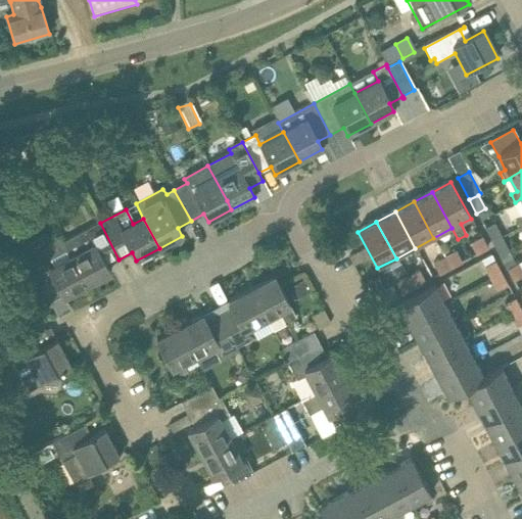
[(87,286),(110,274),(106,266),(119,260),(100,223),(63,242),(87,286)]
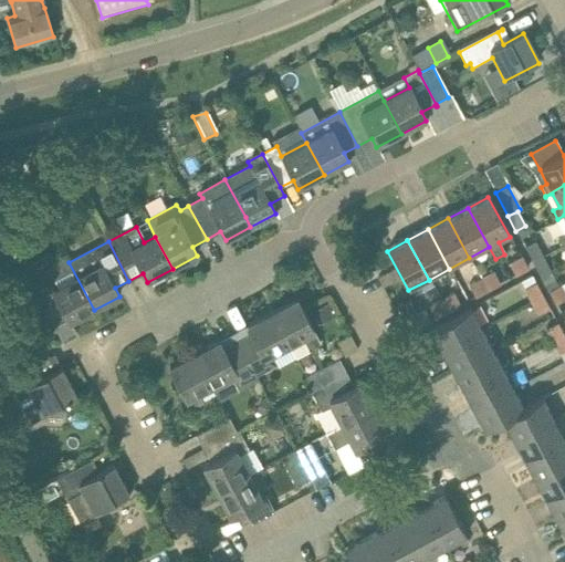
[(525,248),(533,262),(542,258),(534,243),(525,248)]
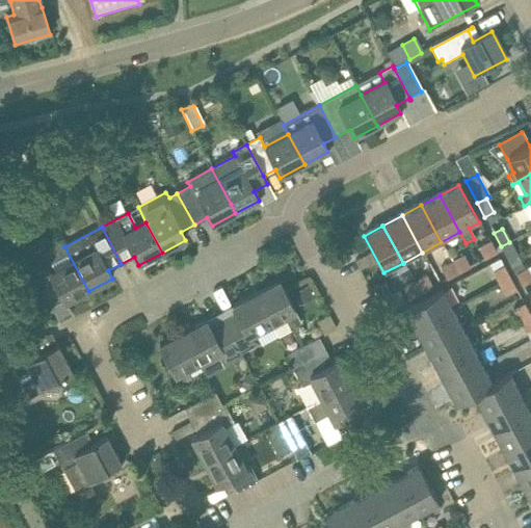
[(508,261),(516,257),(509,242),(501,246),(508,261)]
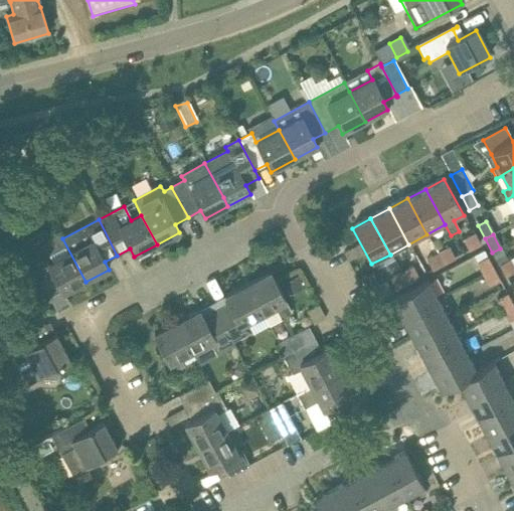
[(62,295),(86,282),(62,238),(62,239),(59,239),(56,235),(29,263),(47,295),(48,294),(47,293),(58,287),(62,295)]
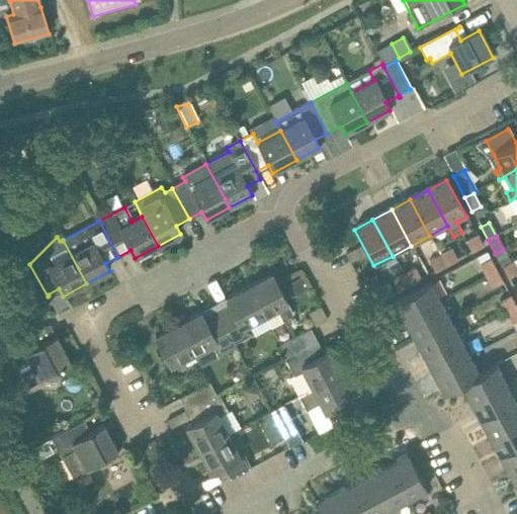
[(466,243),(472,255),(485,248),(480,237),(466,243)]
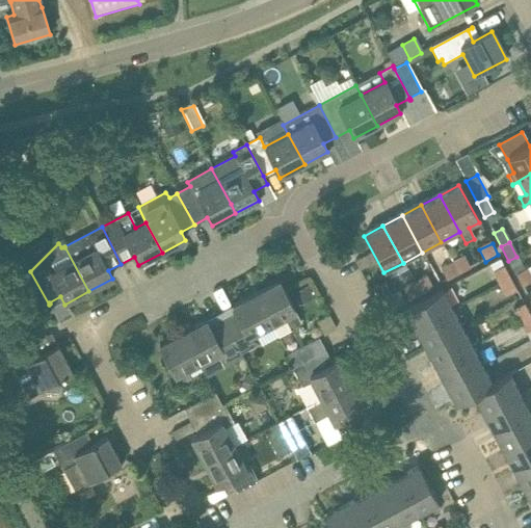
[(508,261),(516,275),(525,270),(516,257),(508,261)]
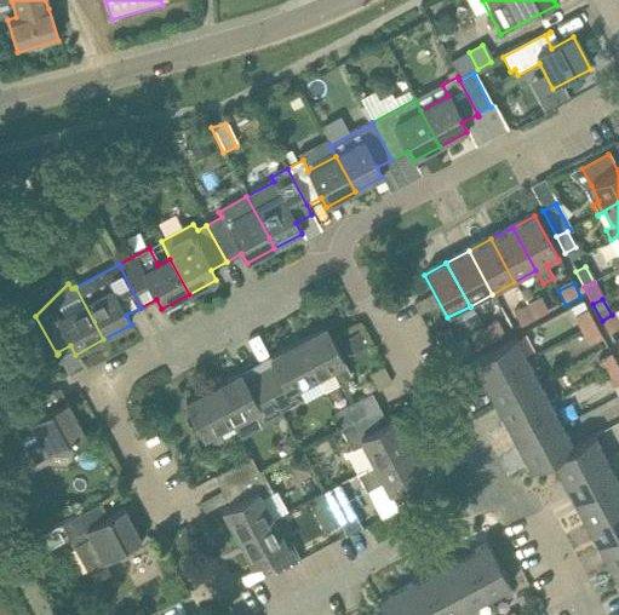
[(543,300),(528,308),(537,321),(550,314),(543,300)]
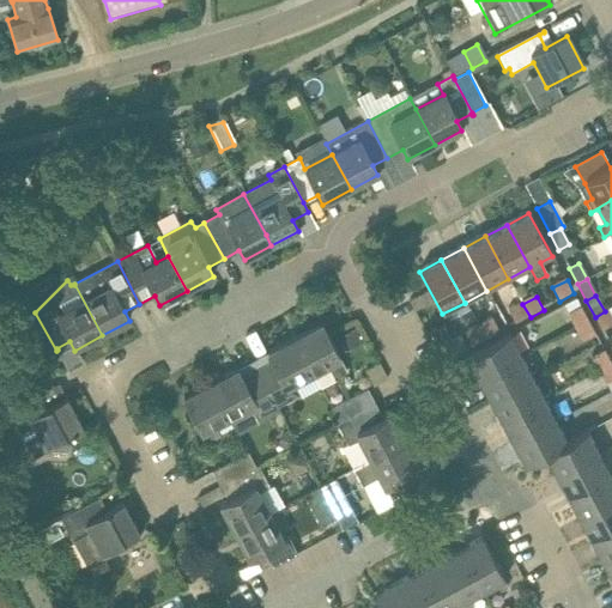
[(531,317),(522,304),(509,312),(516,326),(531,317)]
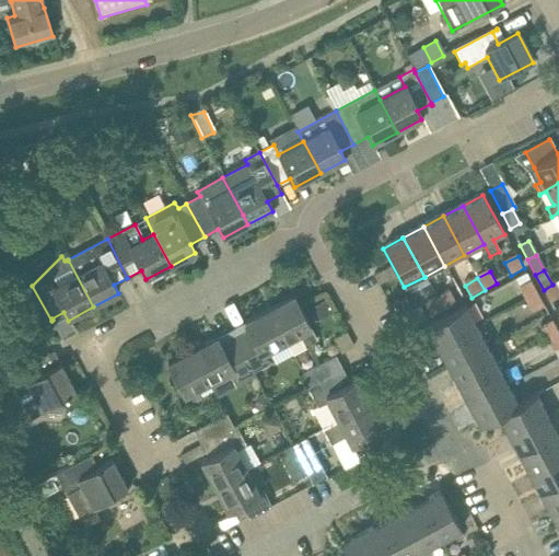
[(520,289),(526,302),(538,296),(532,282),(520,289)]
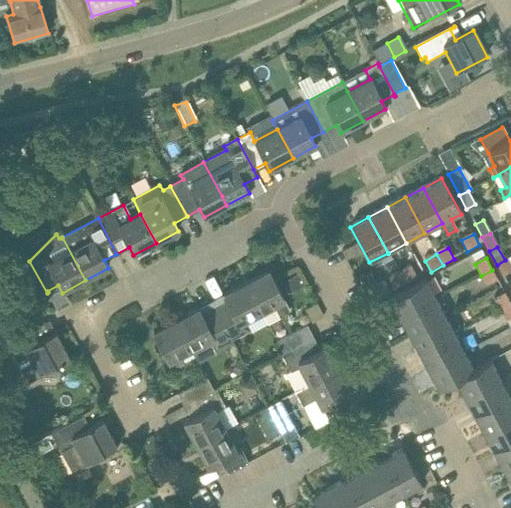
[(497,265),(503,277),(510,272),(510,262),(509,258),(505,260),(497,265)]
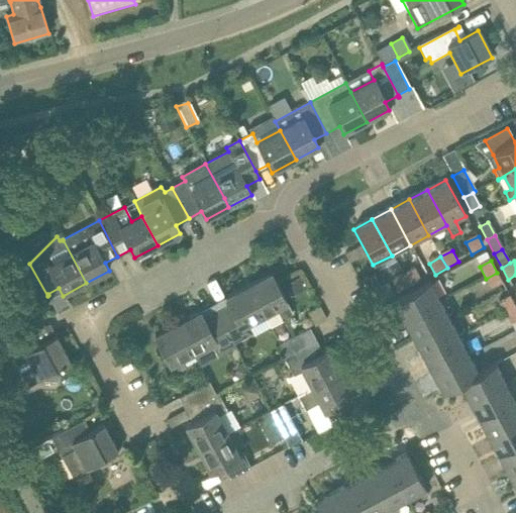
[(416,270),(404,276),(410,287),(422,281),(416,270)]
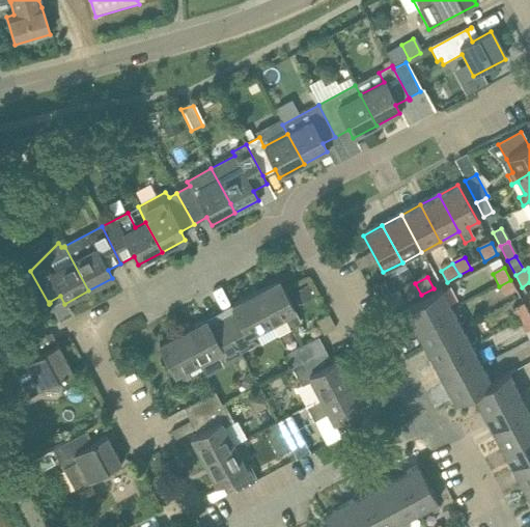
[(510,280),(499,286),(505,298),(517,292),(510,280)]
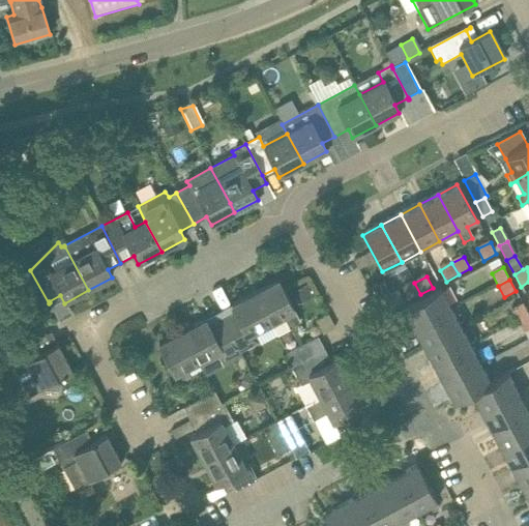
[(277,282),(255,294),(270,324),(277,338),(290,331),(289,329),(299,323),(293,312),(277,282)]
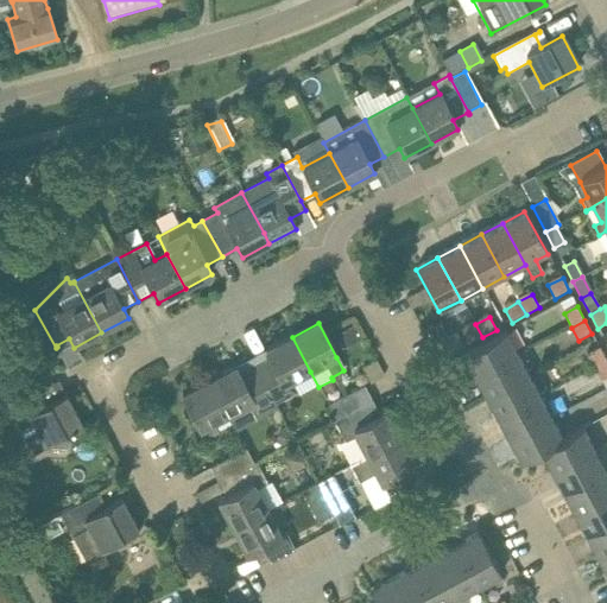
[(482,337),(475,324),(462,331),(469,344),(482,337)]
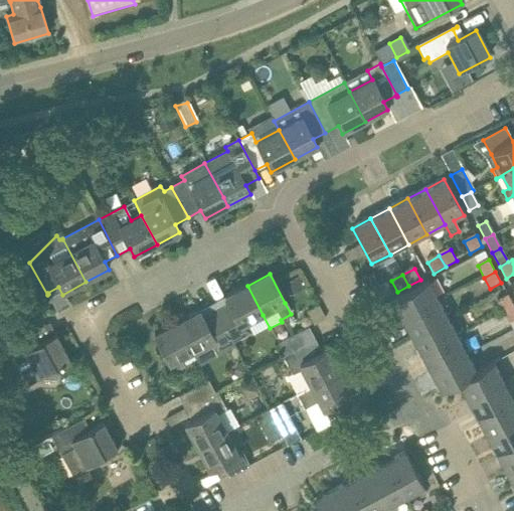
[(298,278),(283,286),(290,298),(305,290),(298,278)]
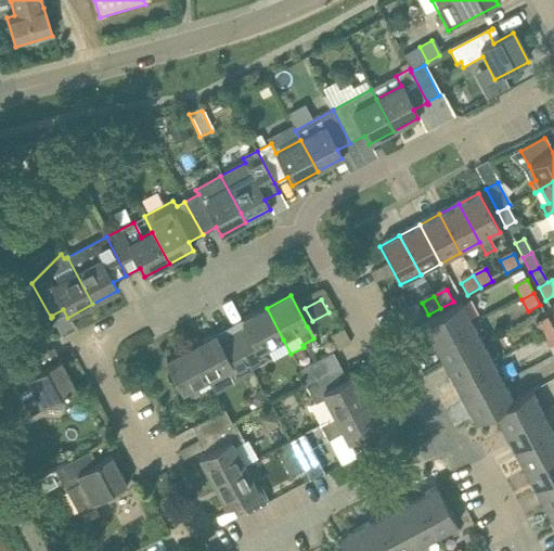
[(461,305),(422,325),(433,345),(471,324),(461,305)]
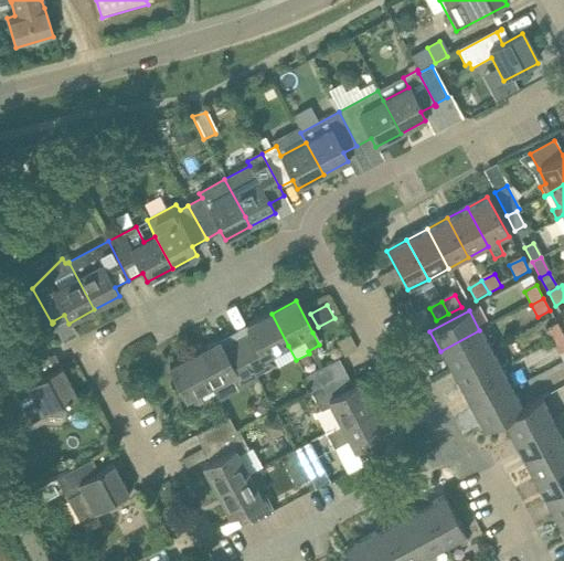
[(251,336),(237,343),(255,377),(274,367),(268,356),(288,346),(272,314),(246,327),(251,336)]
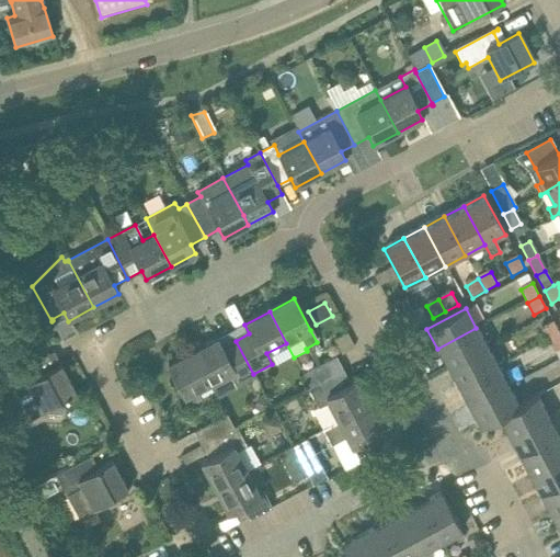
[(543,330),(549,342),(559,336),(559,334),(555,324),(543,330)]
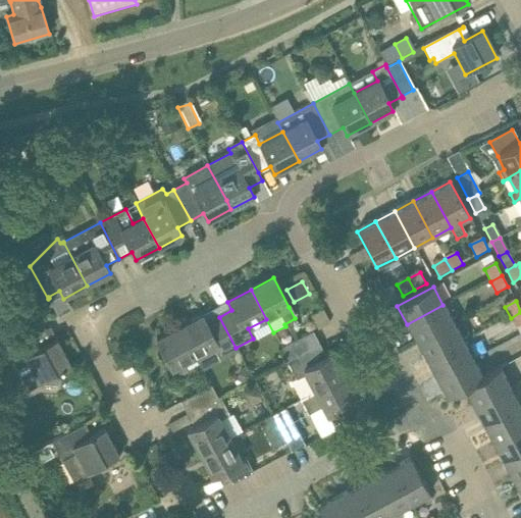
[(443,305),(407,324),(416,343),(453,323),(443,305)]
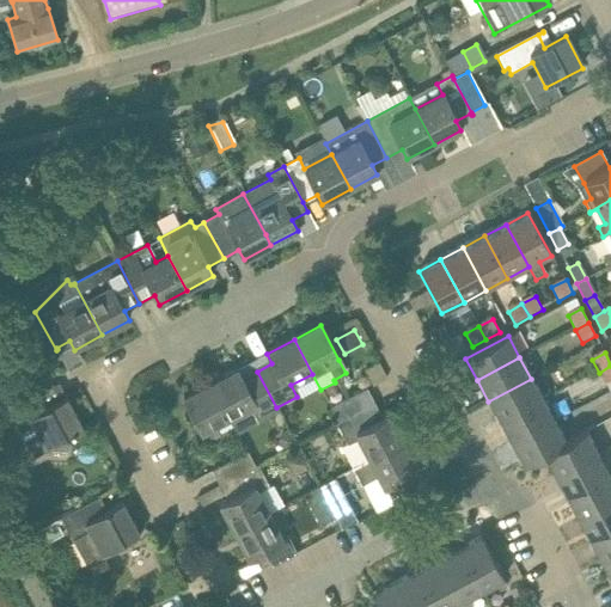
[(610,366),(599,373),(606,386),(610,382),(610,366)]
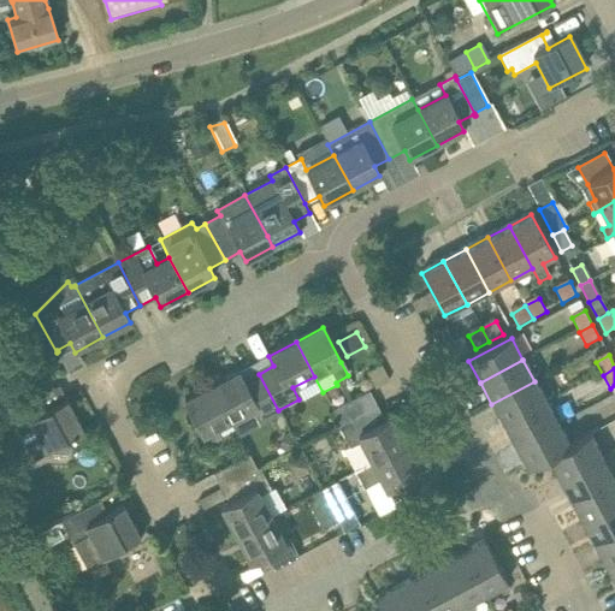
[(238,373),(211,387),(230,421),(250,410),(256,421),(278,410),(259,374),(243,381),(238,373)]
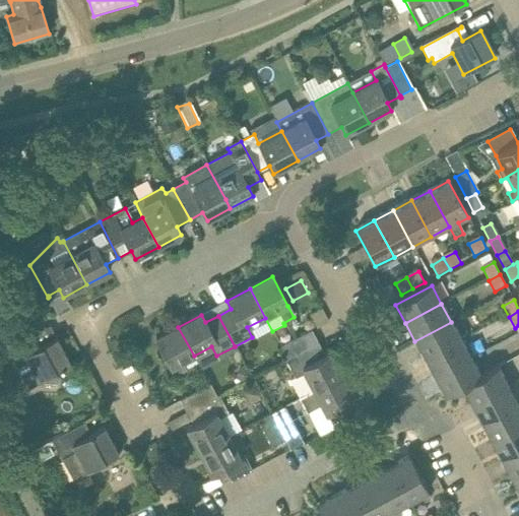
[(451,322),(414,341),(425,360),(461,341),(451,322)]
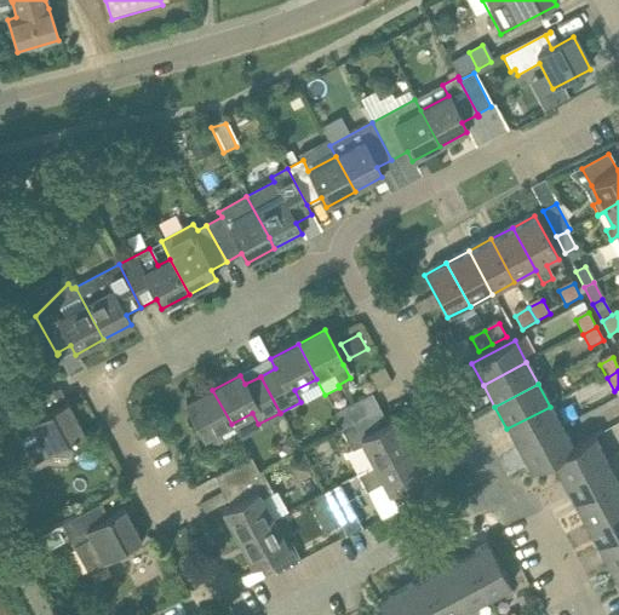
[(231,424),(212,390),(185,404),(204,438),(210,449),(222,443),(216,432),(231,424)]
